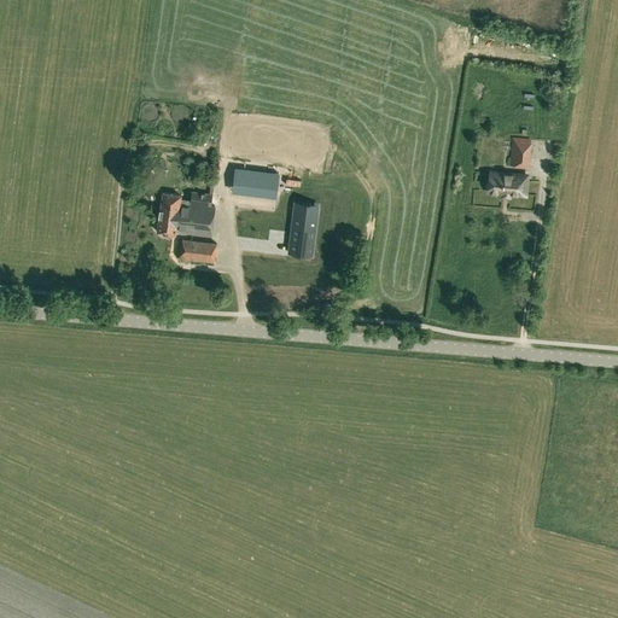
[(531,138),(512,136),(511,150),(522,150),(523,141),(531,141),(531,138)]
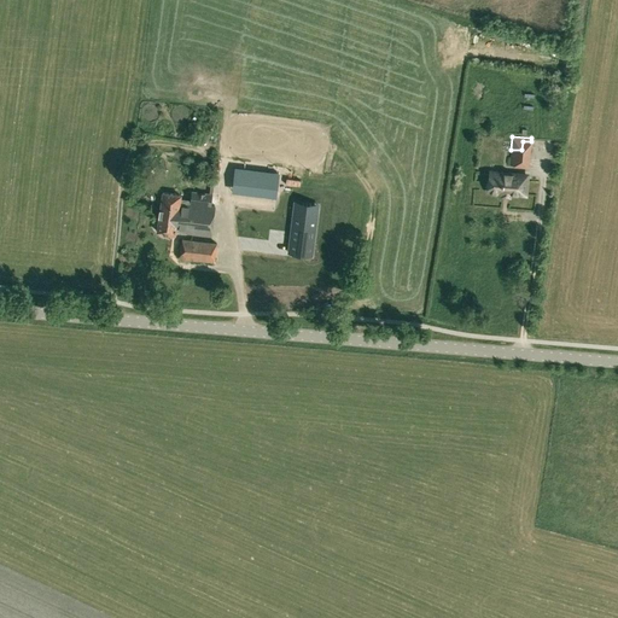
[(240,167),(238,181),(268,187),(272,172),(240,167)]
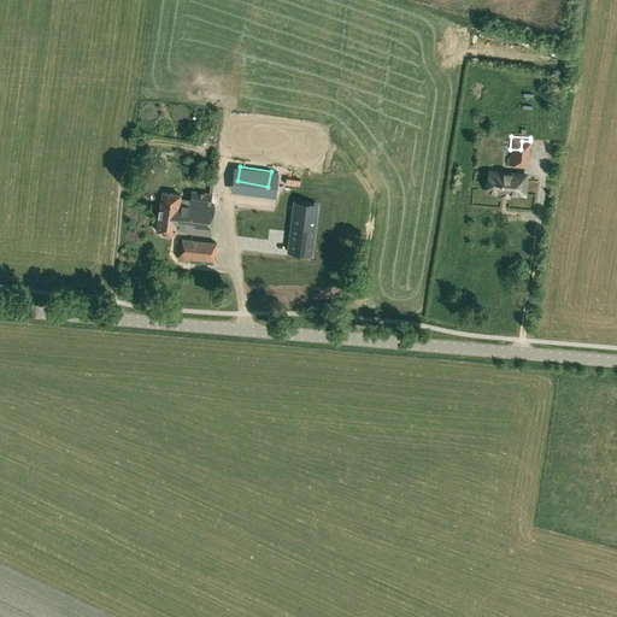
[(287,174),(287,186),(298,186),(298,174),(287,174)]
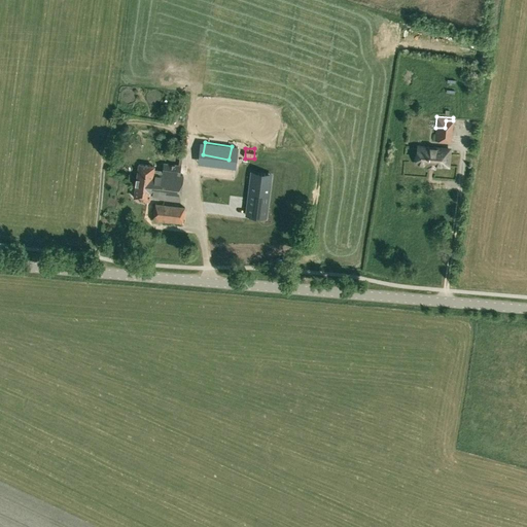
[(449,166),(449,164),(450,151),(419,148),(417,163),(449,166)]
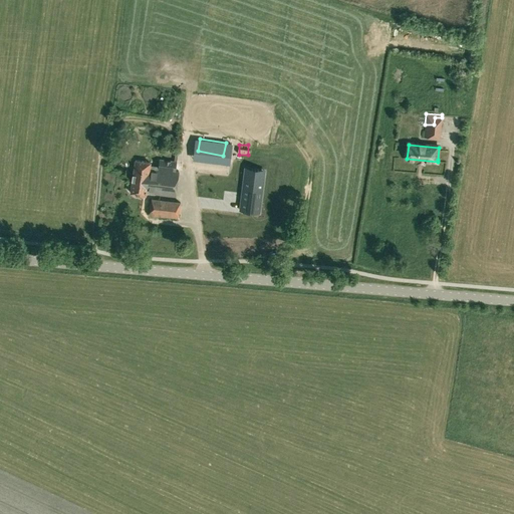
[(156,181),(156,178),(178,181),(179,173),(175,172),(177,154),(175,153),(174,160),(160,159),(159,167),(150,165),(150,163),(136,161),(134,177),(156,181)]
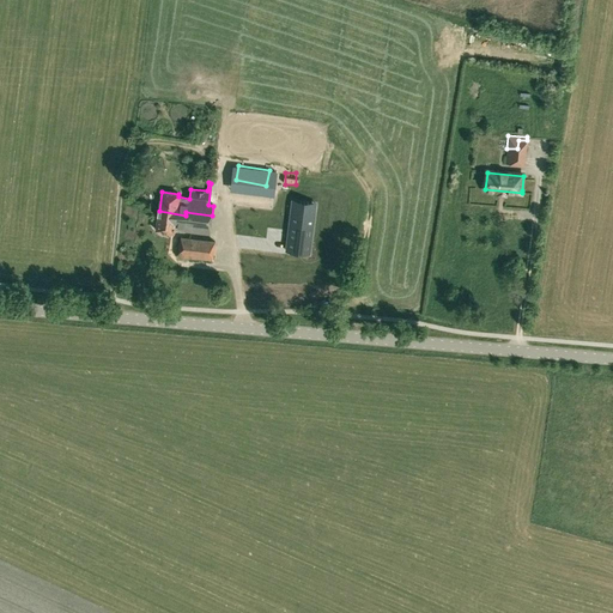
[(250,234),(252,200),(252,193),(236,193),(236,234),(250,234)]
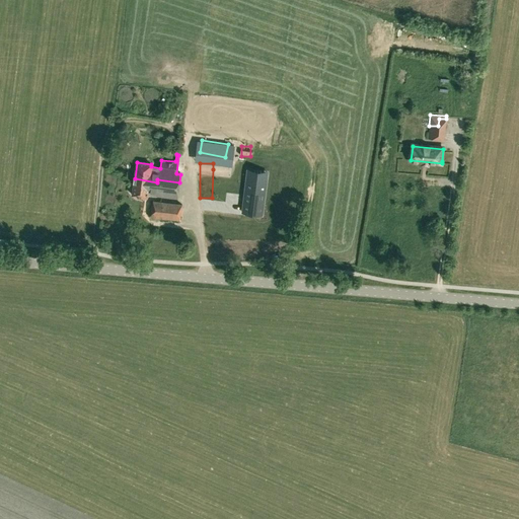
[(179,182),(157,179),(157,182),(135,178),(133,195),(148,197),(148,196),(177,199),(179,182)]
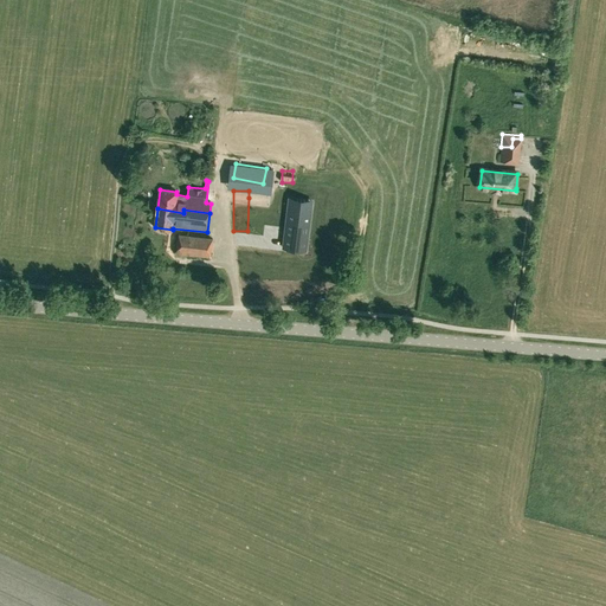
[(347,223),(356,223),(355,208),(347,208),(347,223)]
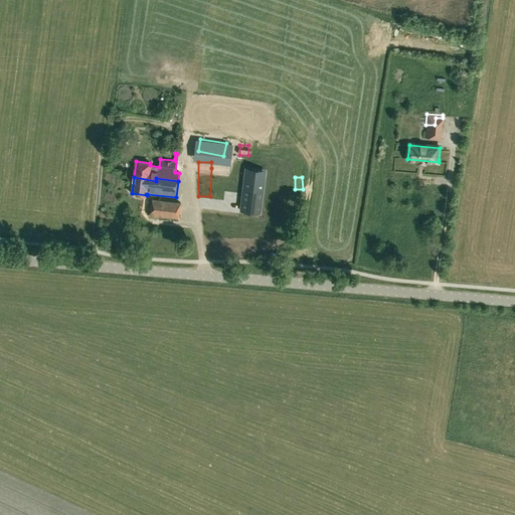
[(237,237),(261,239),(266,185),(242,183),(237,237)]
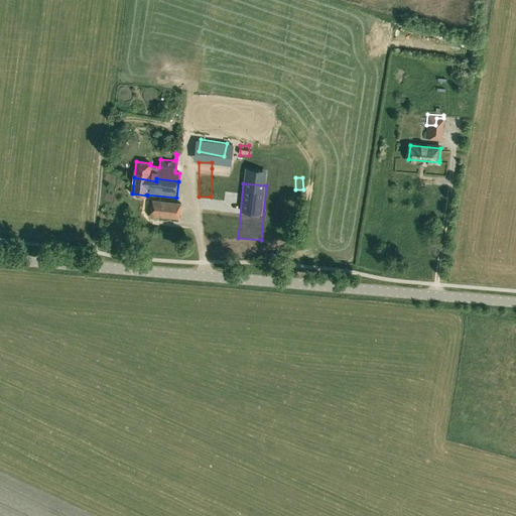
[(180,203),(151,200),(150,216),(178,219),(180,203)]
